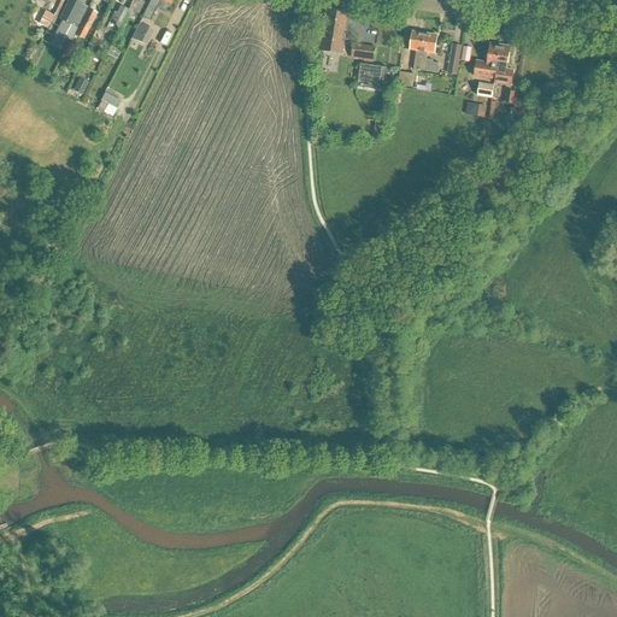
[(76,29),(87,9),(71,0),(69,0),(59,19),(62,21),(52,39),(69,47),(78,29),(76,29)]
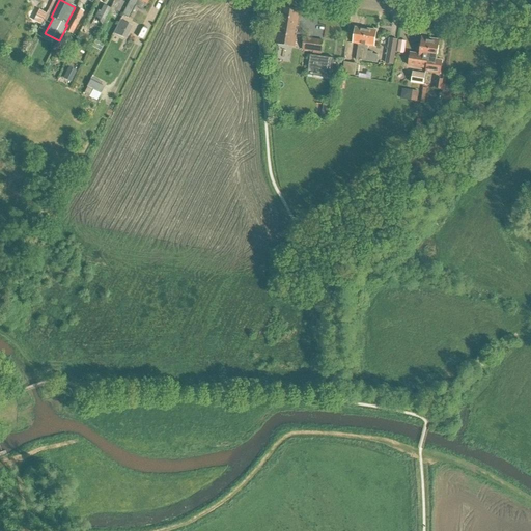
[(108,11),(115,15),(117,16),(124,2),(118,0),(113,0),(110,8),(108,11)]
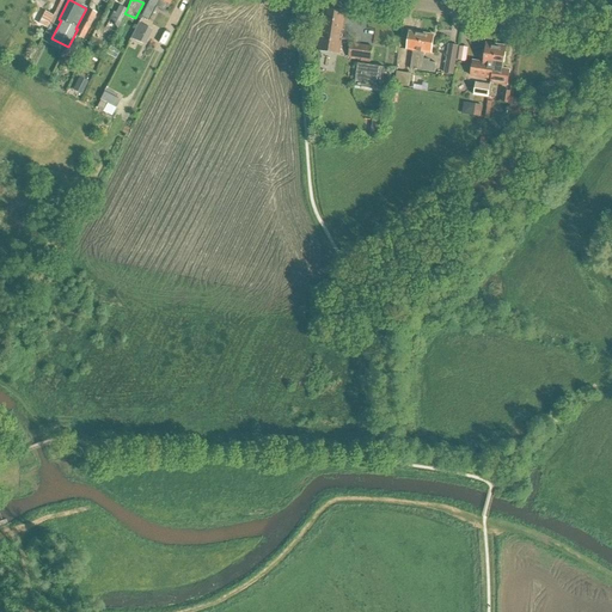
[(148,0),(141,17),(148,20),(158,0),(161,0),(167,4),(169,0),(148,0)]
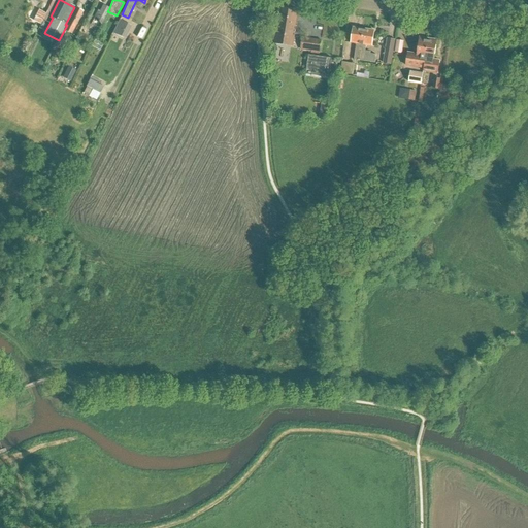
[(97,10),(94,17),(96,18),(103,22),(103,21),(107,11),(109,8),(103,5),(99,11),(97,10)]
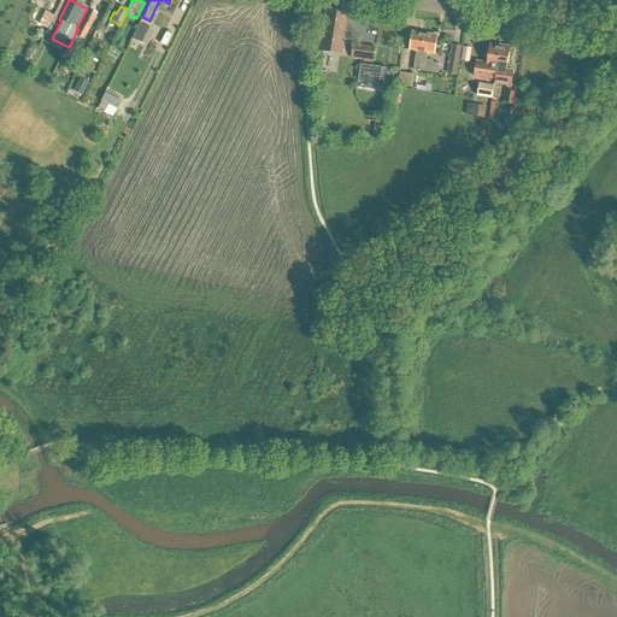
[(45,9),(39,22),(48,25),(54,13),(45,9)]
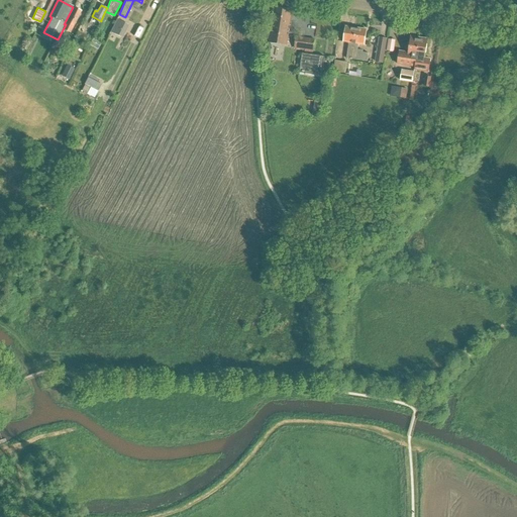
[(67,22),(74,26),(81,11),(74,7),(67,22)]
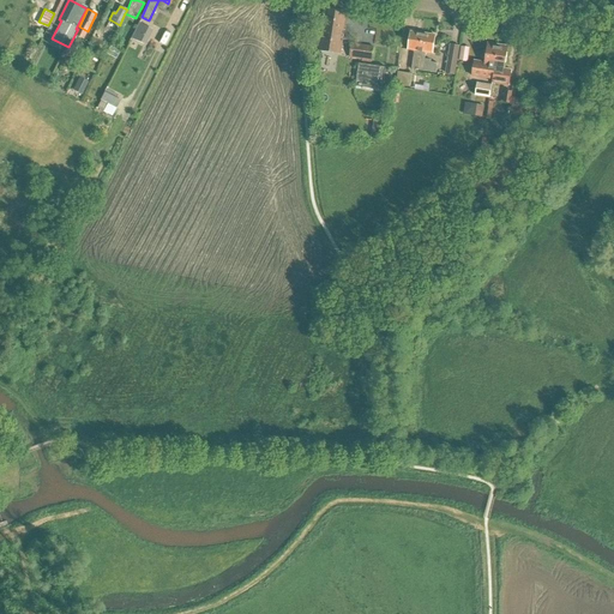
[(319,50),(341,54),(344,29),(342,29),(344,13),(330,11),(327,26),(323,26),(319,50)]
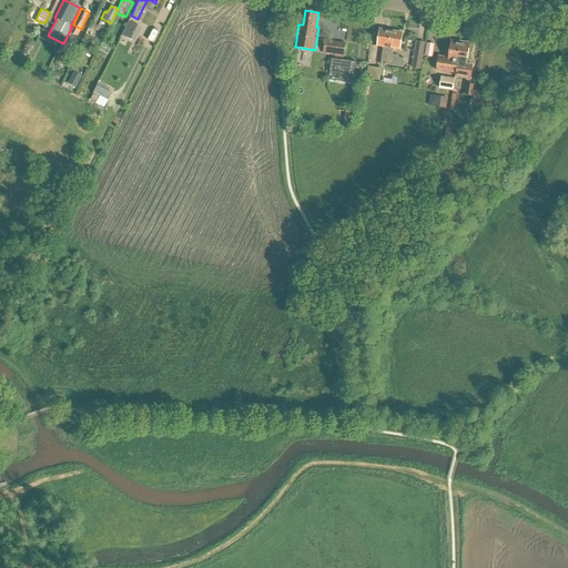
[(122,33),(134,40),(142,26),(130,19),(122,33)]
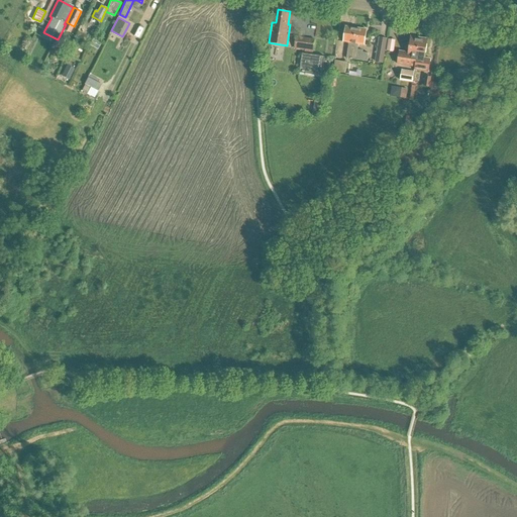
[(346,59),(351,60),(356,28),(345,27),(343,42),(349,43),(346,59)]
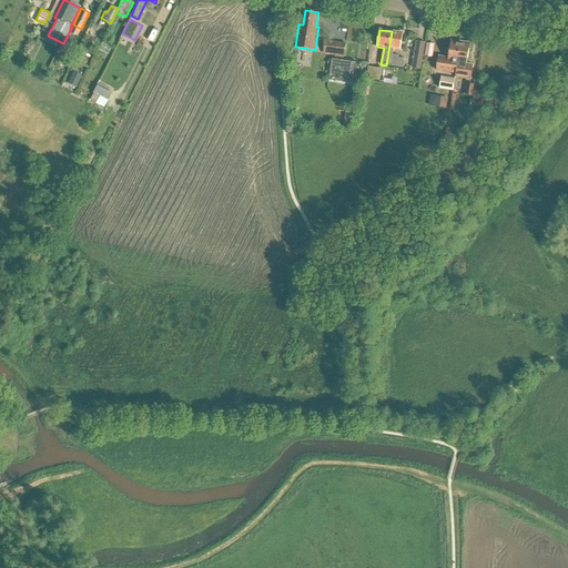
[(392,31),(386,66),(404,68),(405,59),(398,58),(399,56),(394,56),(394,49),(401,50),(403,33),(392,31)]
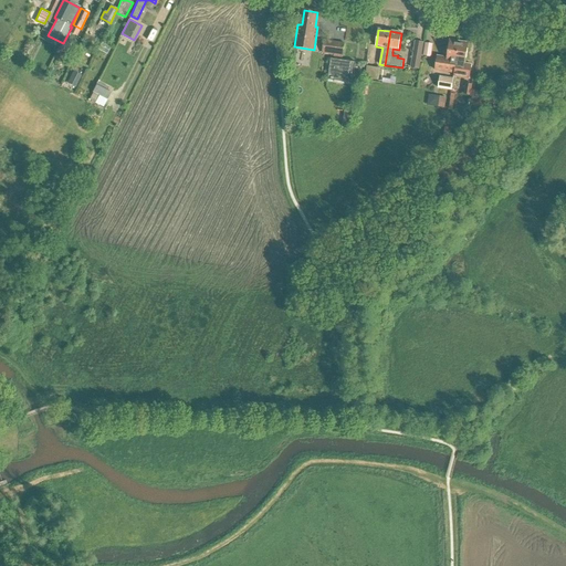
[(344,44),(324,41),(323,54),(342,56),(344,44)]
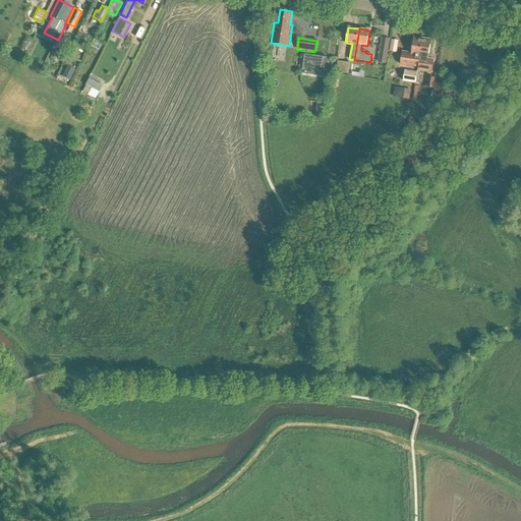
[(378,62),(386,63),(390,40),(383,38),(378,62)]
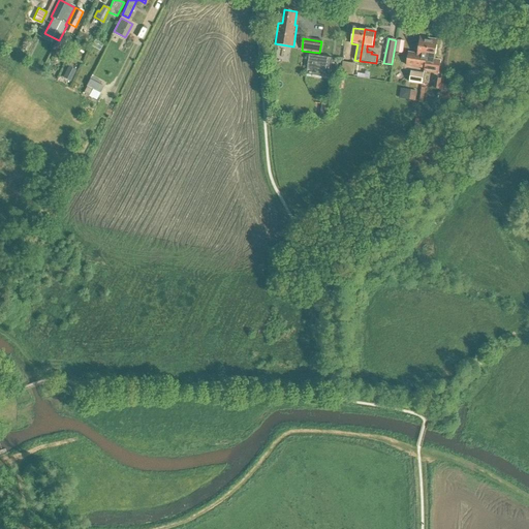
[(404,52),(405,39),(398,38),(397,51),(404,52)]
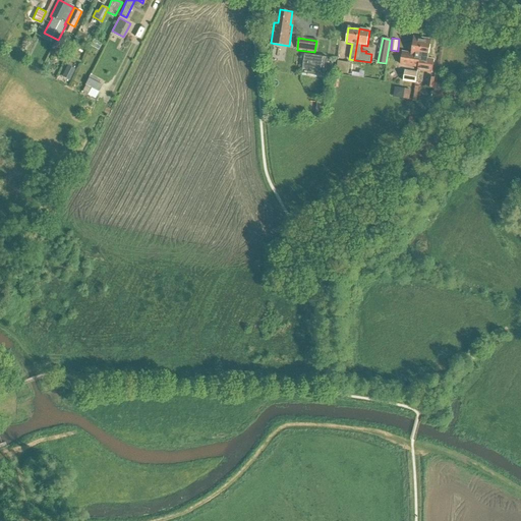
[(401,65),(418,67),(423,39),(416,38),(416,39),(414,39),(411,53),(403,52),(401,65)]
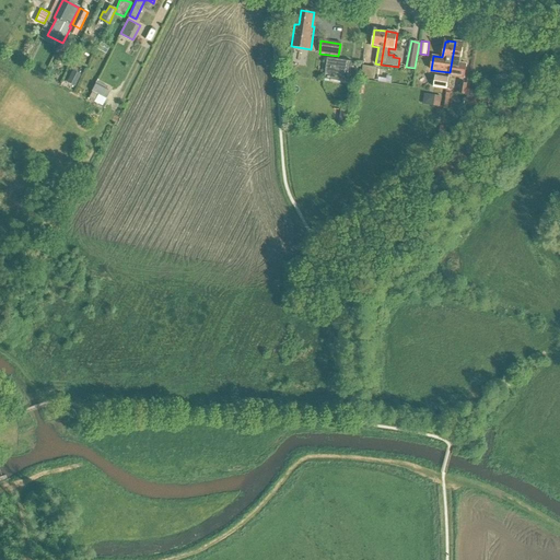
[(450,72),(448,76),(465,79),(467,65),(461,63),(463,44),(461,44),(461,43),(455,42),(450,72)]
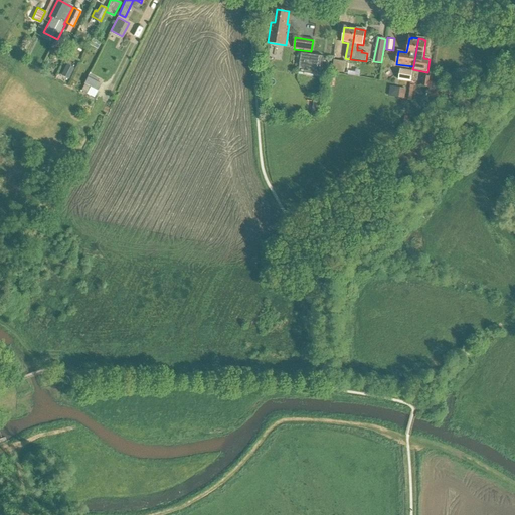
[(323,56),(301,53),(299,70),(321,73),(323,56)]
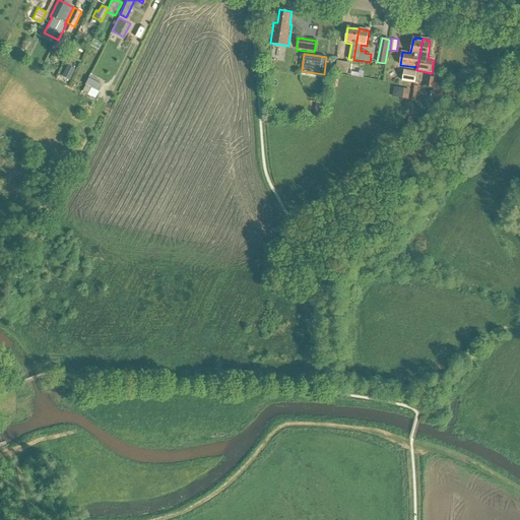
[(335,72),(347,74),(349,63),(337,61),(335,72)]
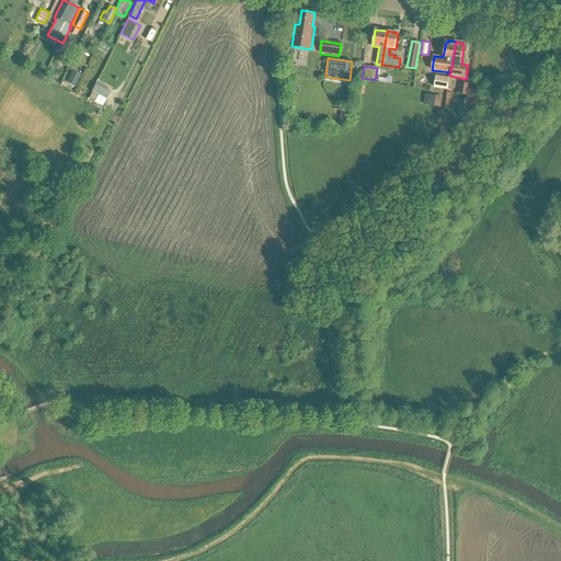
[(66,83),(75,87),(80,76),(72,71),(66,83)]
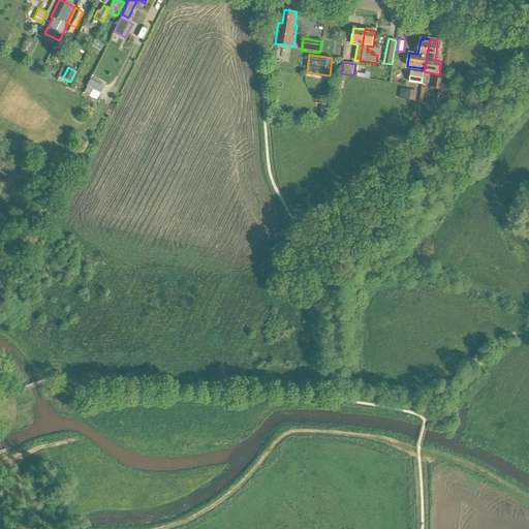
[(422,85),(423,78),(410,75),(409,83),(422,85)]
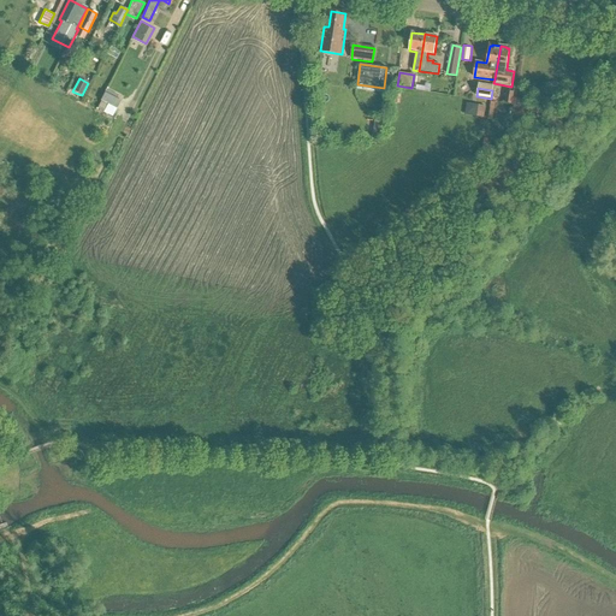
[(477,117),(477,119),(486,120),(489,101),(479,100),(479,105),(477,117)]
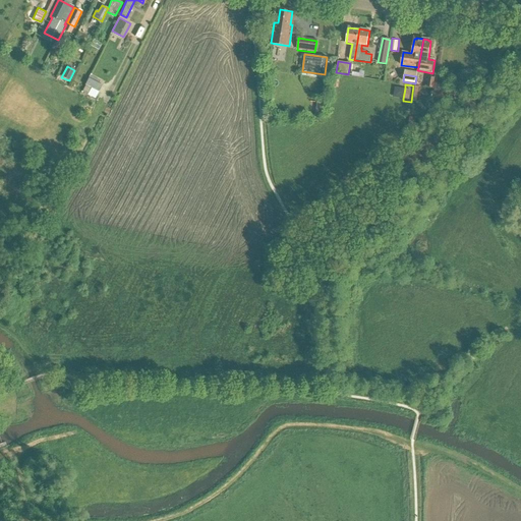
[(85,85),(82,92),(88,95),(91,89),(85,85)]
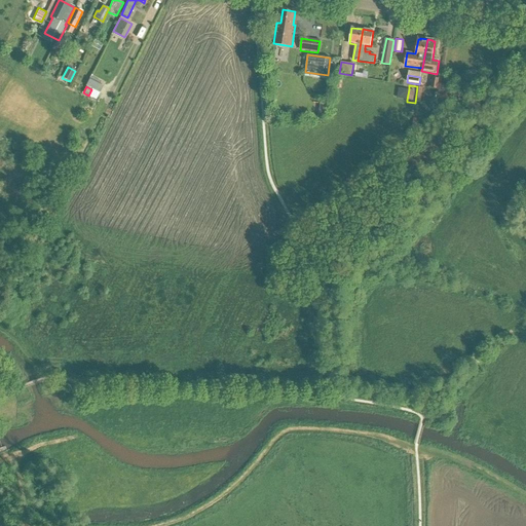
[(451,101),(452,95),(437,92),(436,99),(451,101)]
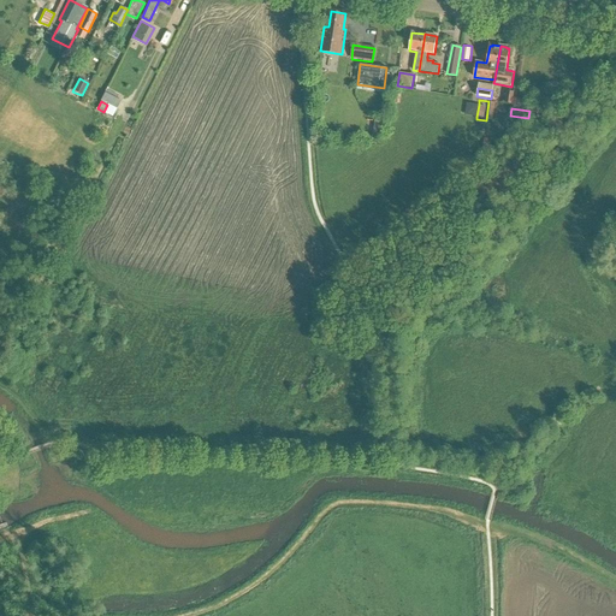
[(534,140),(544,132),(543,129),(532,137),(534,140)]
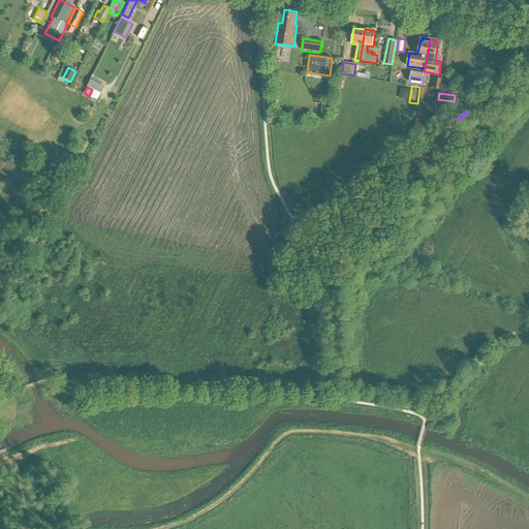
[(39,173),(51,180),(54,174),(43,167),(39,173)]
